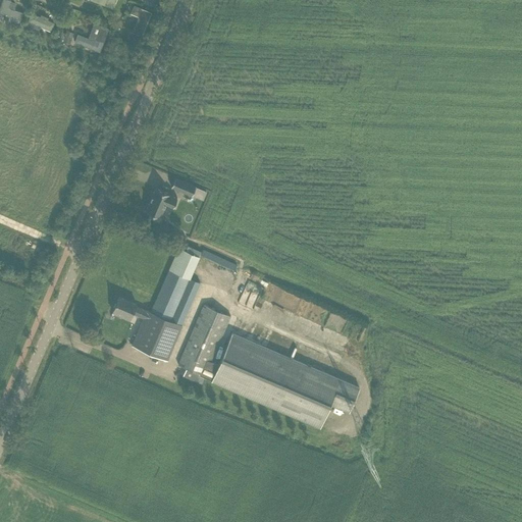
[(133,31),(143,35),(153,11),(134,3),(129,12),(139,16),(133,31)]
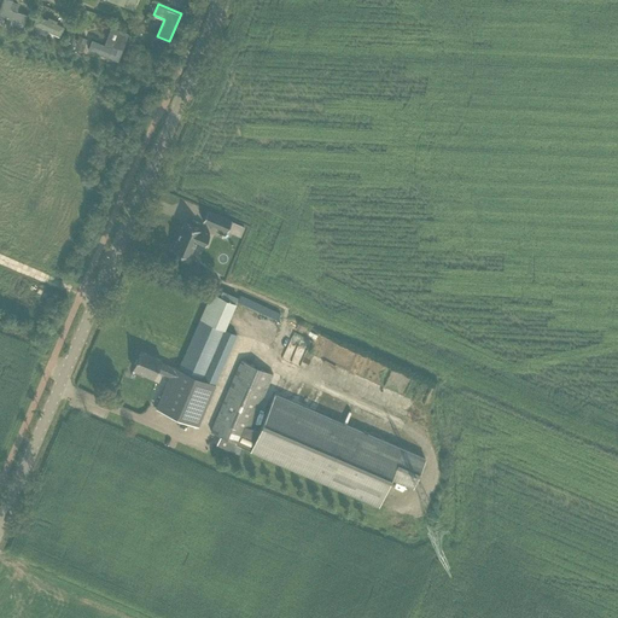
[(38,15),(31,30),(59,41),(65,24),(38,15)]
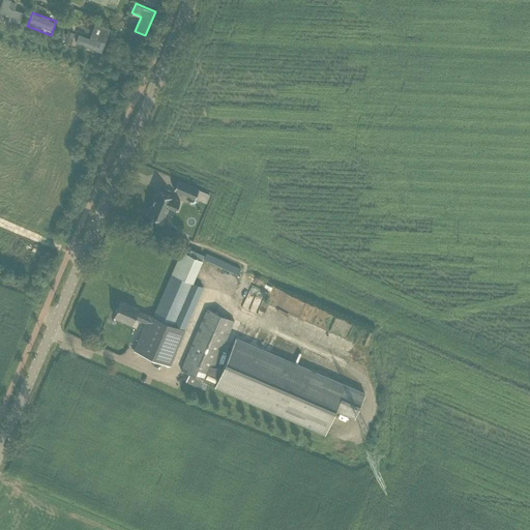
[(95,22),(91,36),(79,32),(76,42),(104,51),(111,27),(95,22)]
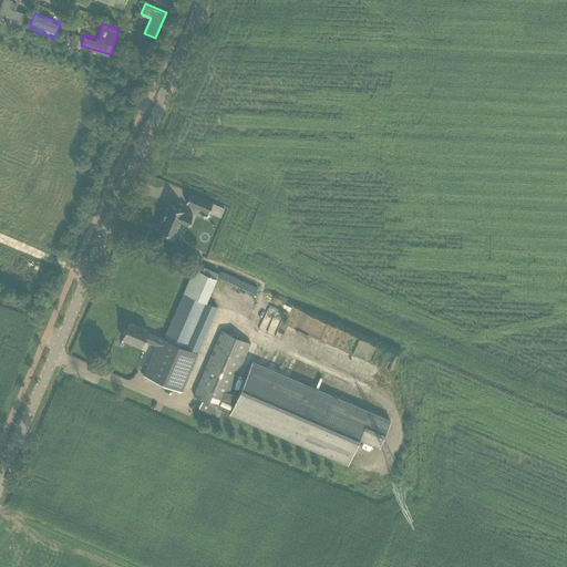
[(61,34),(58,42),(65,44),(70,32),(64,30),(63,34),(61,34)]
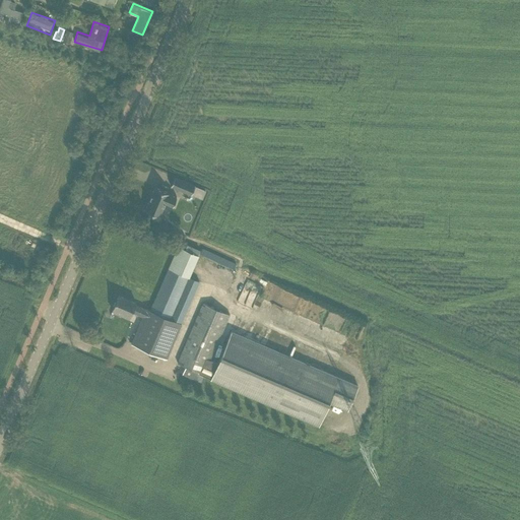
[(66,29),(62,41),(69,43),(73,33),(66,29)]
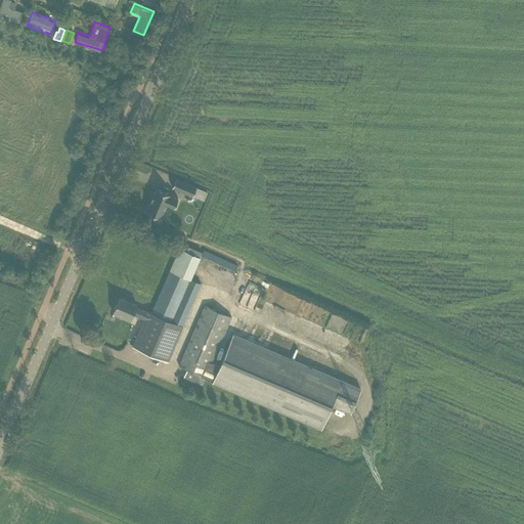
[(132,34),(129,40),(137,44),(140,38),(132,34)]
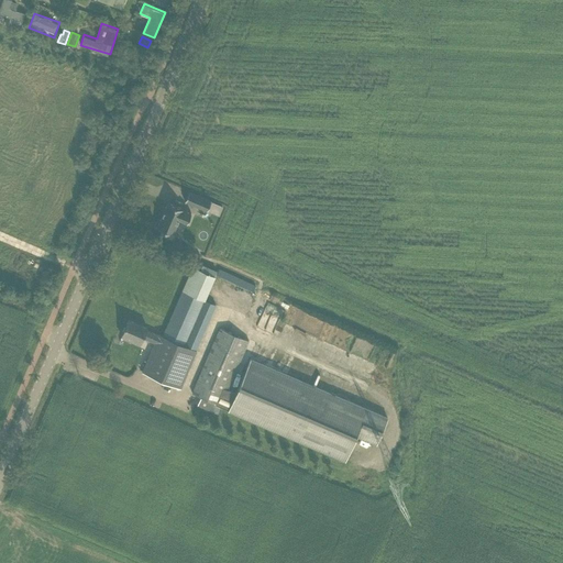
[(188,190),(184,200),(207,210),(210,200),(188,190)]
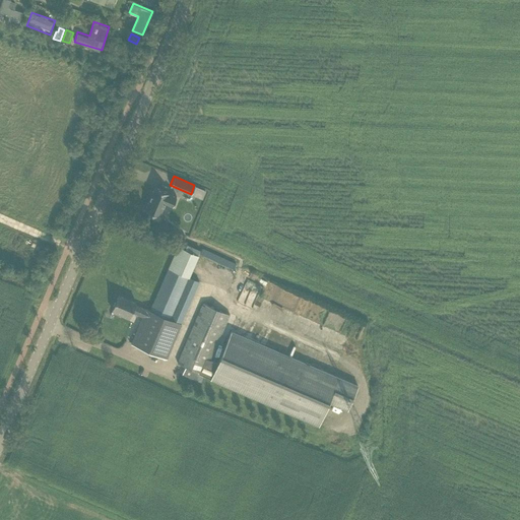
[(169,193),(154,187),(145,209),(159,215),(158,214),(165,201),(173,204),(172,205),(173,206),(177,197),(169,194),(169,193)]
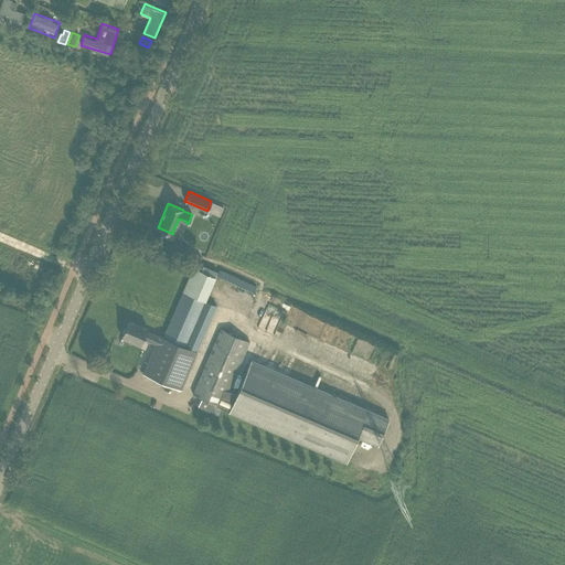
[(206,329),(216,306),(182,291),(162,337),(159,336),(147,331),(147,329),(128,321),(121,338),(140,345),(144,339),(156,344),(142,373),(182,390),(198,352),(185,347),(194,324),(206,329)]
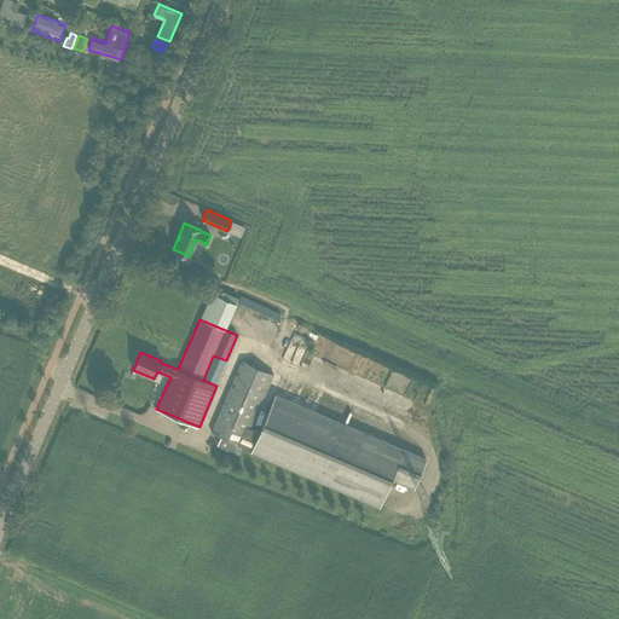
[(250,428),(273,375),(241,360),(210,432),(220,437),(217,446),(239,456),(243,447),(250,451),(250,452),(380,508),(392,480),(414,489),(427,458),(276,394),(259,432),(250,428)]
